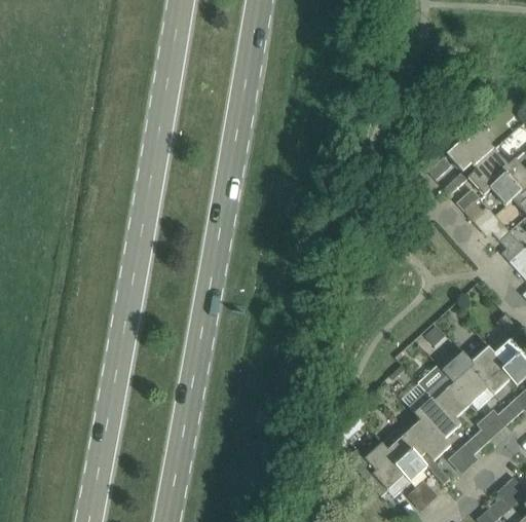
[(457,174),(462,180),(467,176),(477,168),(475,165),(494,147),(479,131),(476,133),(473,129),(446,152),(462,170),(457,174)]
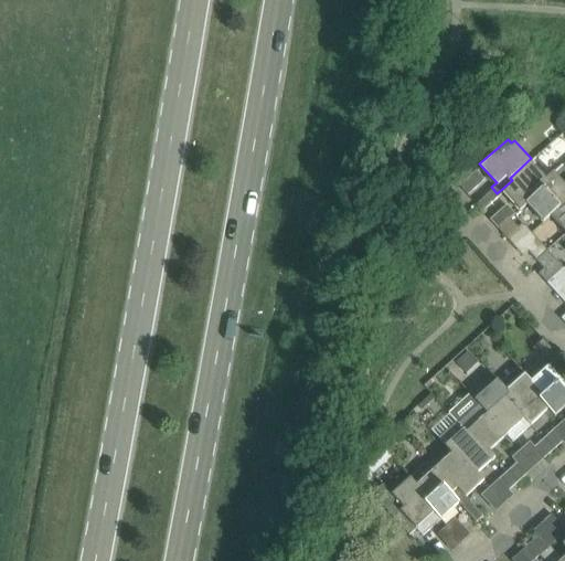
[(547,176),(531,158),(510,178),(512,180),(502,189),(519,208),(526,201),(536,192),(533,189),(547,176)]
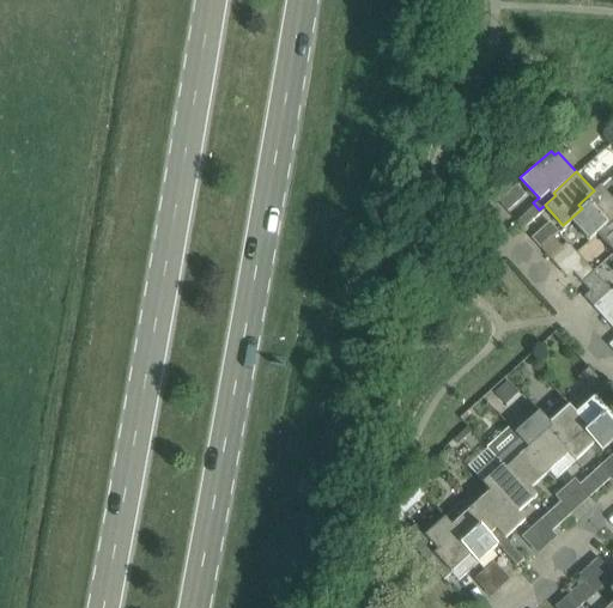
[(582,208),(571,218),(589,237),(596,230),(607,222),(602,217),(612,207),(612,196),(601,184),(594,190),(578,205),(582,208)]
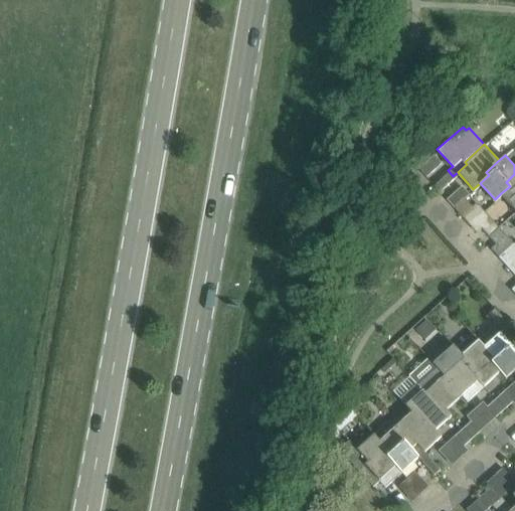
[(441,188),(453,176),(448,170),(435,182),(441,188)]
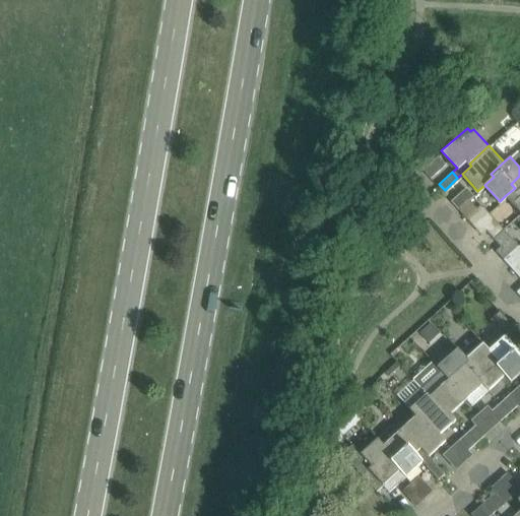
[(506,195),(519,210),(519,176),(511,184),(515,188),(506,195)]
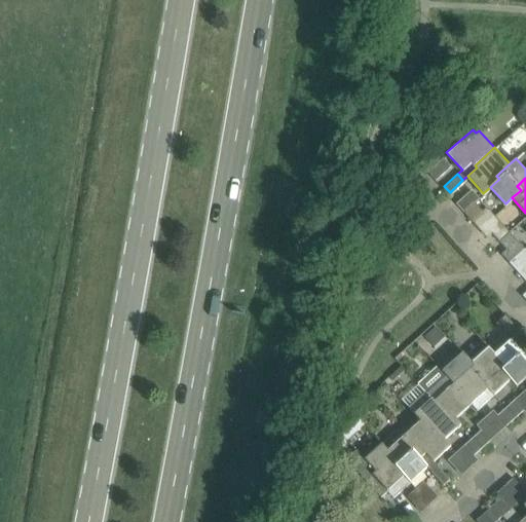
[(475,200),(463,210),(472,218),(482,209),(475,200)]
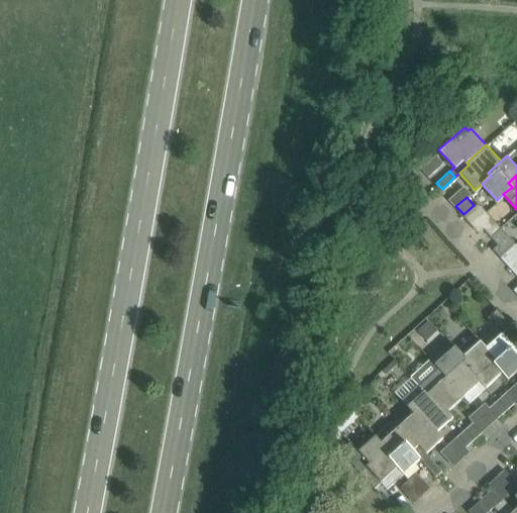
[(483,226),(491,235),(501,226),(493,217),(483,226)]
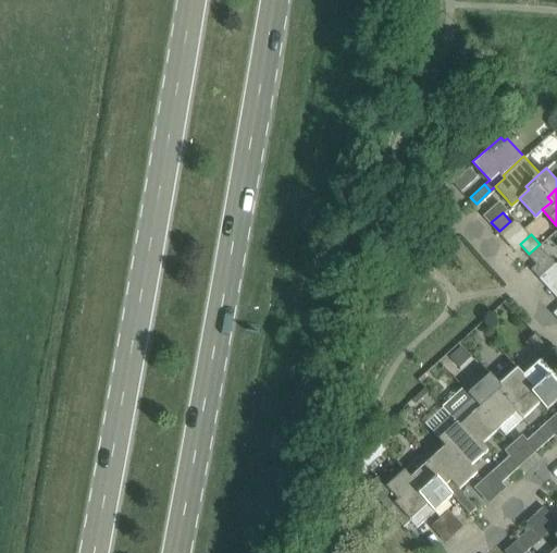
[(547,252),(540,244),(529,254),(536,261),(547,252)]
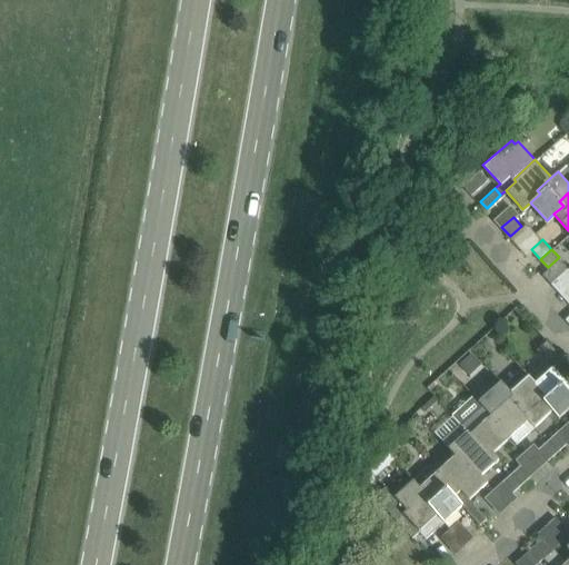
[(568,280),(558,290),(559,290),(567,300),(568,297),(568,280)]
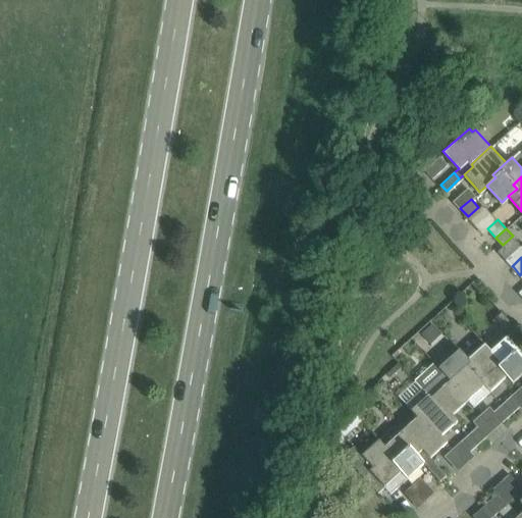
[(484,343),(502,362),(498,365),(506,374),(512,381),(521,371),(521,350),(507,334),(502,327),(484,343)]
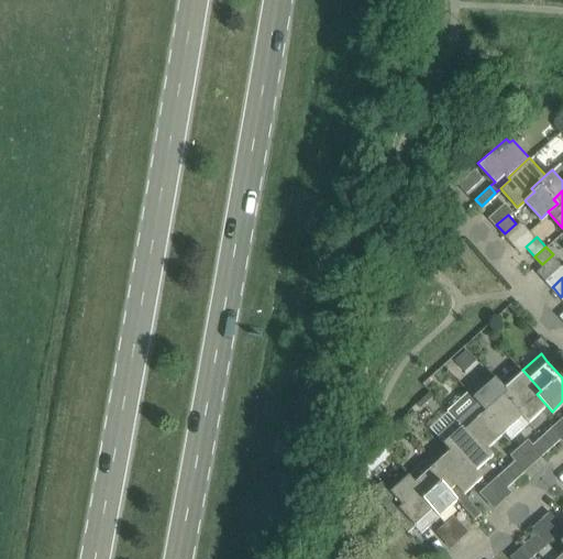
[(498,379),(514,396),(509,399),(528,420),(545,404),(537,394),(541,391),(522,370),(516,362),(498,379)]
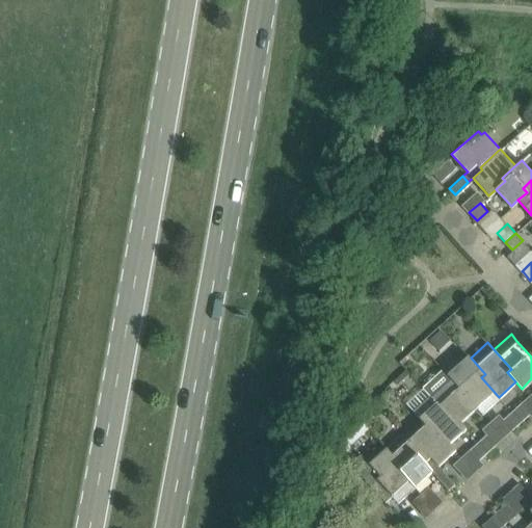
[(482,412),(499,397),(481,377),(485,374),(471,359),(467,354),(447,372),(482,412)]
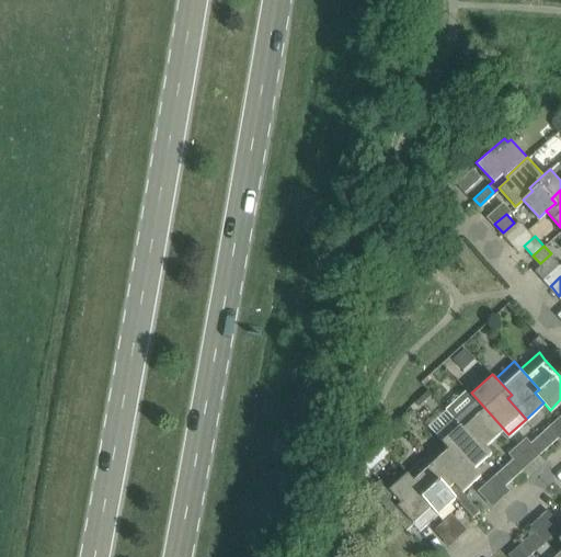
[(426,388),(413,400),(418,406),(431,394),(426,388)]
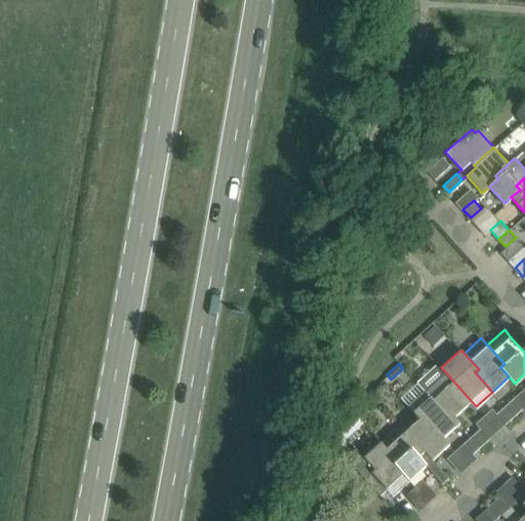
[(443,402),(454,415),(471,401),(476,407),(476,406),(441,367),(441,368),(436,363),(417,381),(425,389),(439,406),(443,402)]
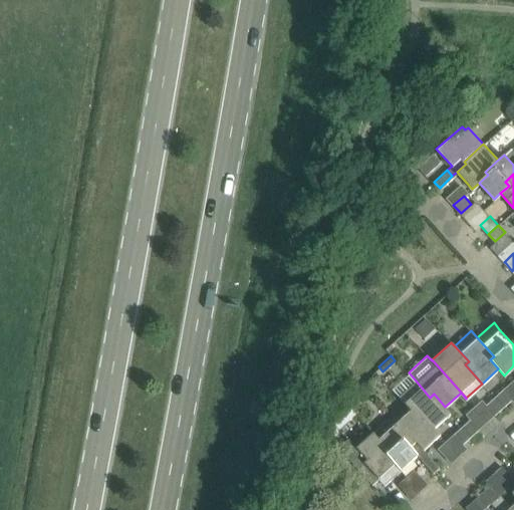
[(427,418),(434,427),(451,412),(445,407),(434,394),(430,398),(416,380),(399,396),(411,409),(422,422),(427,418)]
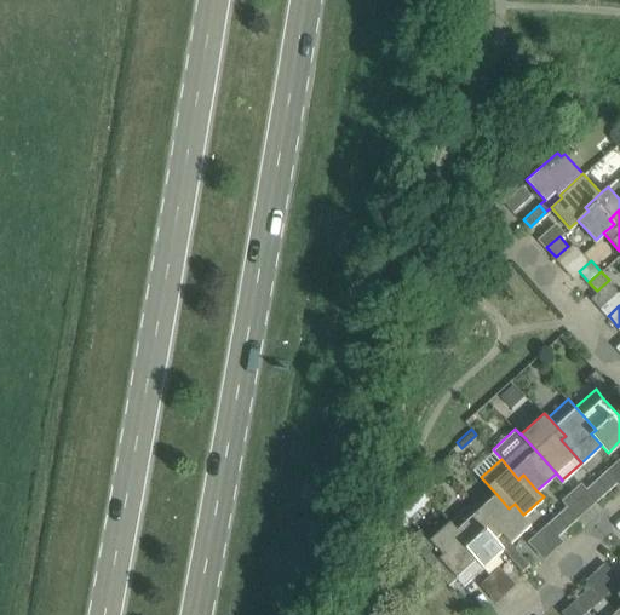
[(596,477),(607,489),(616,481),(606,469),(596,477)]
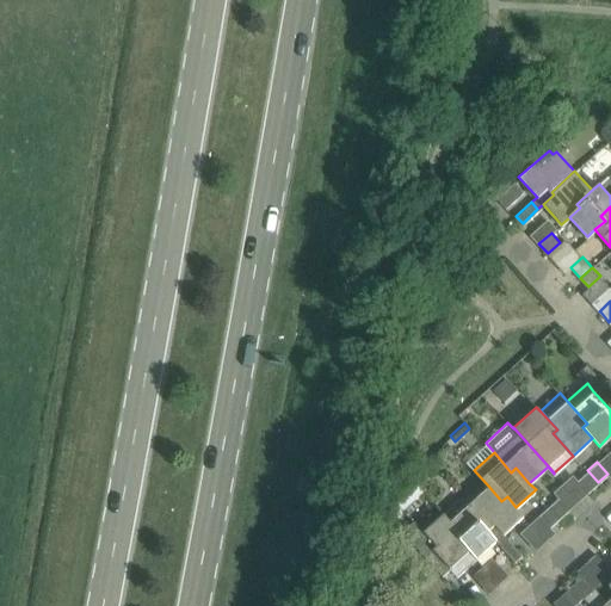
[(597,482),(598,482),(587,470),(578,478),(588,490),(597,482)]
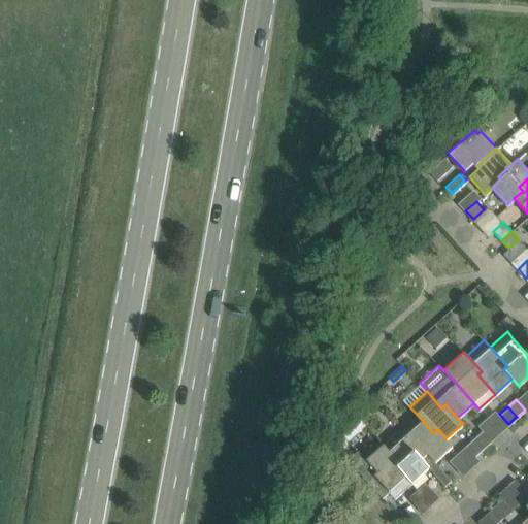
[(365,424),(358,417),(340,433),(348,439),(365,424)]
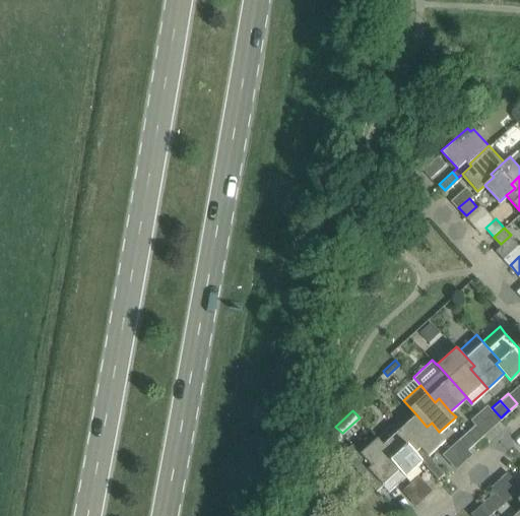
[(400,428),(399,429),(416,448),(420,445),(428,454),(445,439),(439,432),(432,423),(427,427),(415,413),(400,428)]
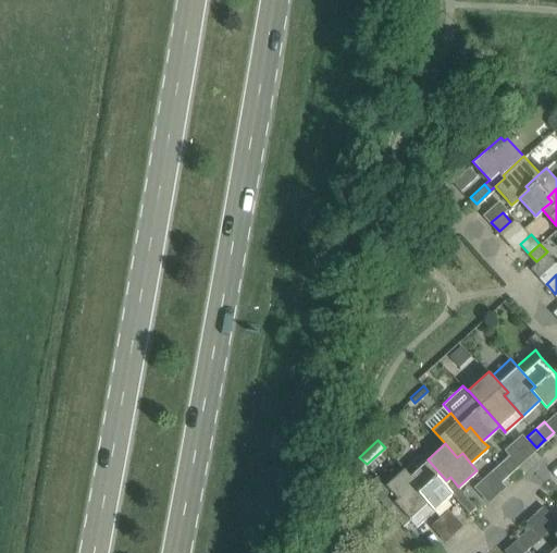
[(422,451),(404,468),(423,489),(419,493),(433,508),(452,492),(456,498),(463,491),(458,487),(450,477),(446,480),(428,459),(429,458),(422,451)]
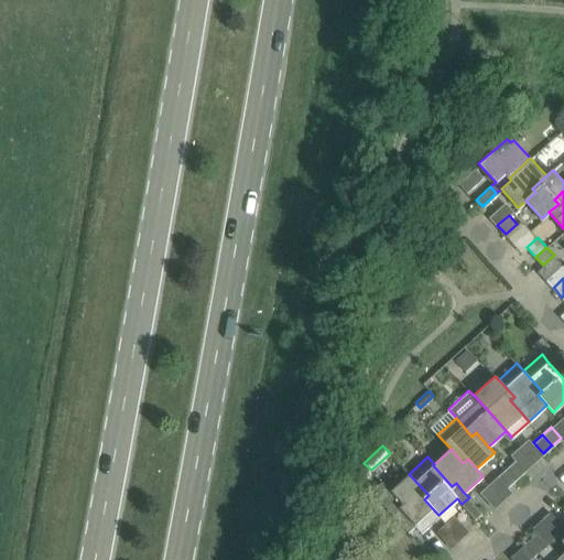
[(516,459),(507,466),(517,477),(525,470),(516,459)]
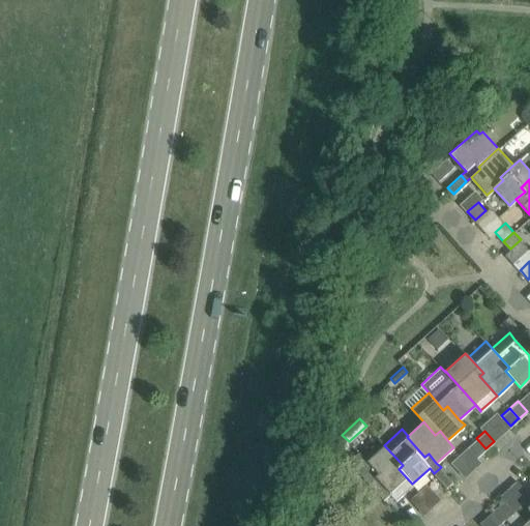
[(477,456),(486,448),(476,438),(468,445),(477,456)]
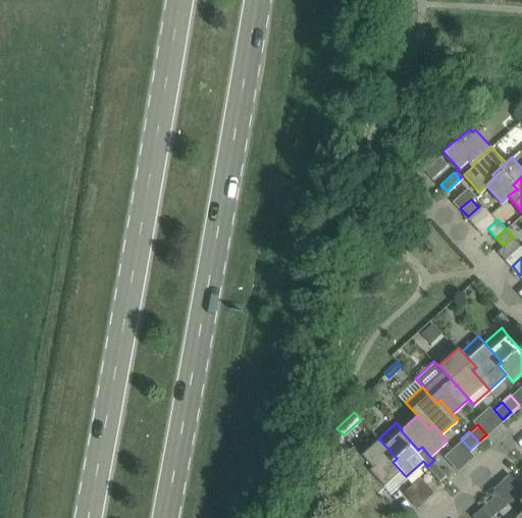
[(354,444),(344,453),(378,490),(384,485),(389,491),(406,476),(393,462),(397,458),(378,438),(362,453),(354,444)]
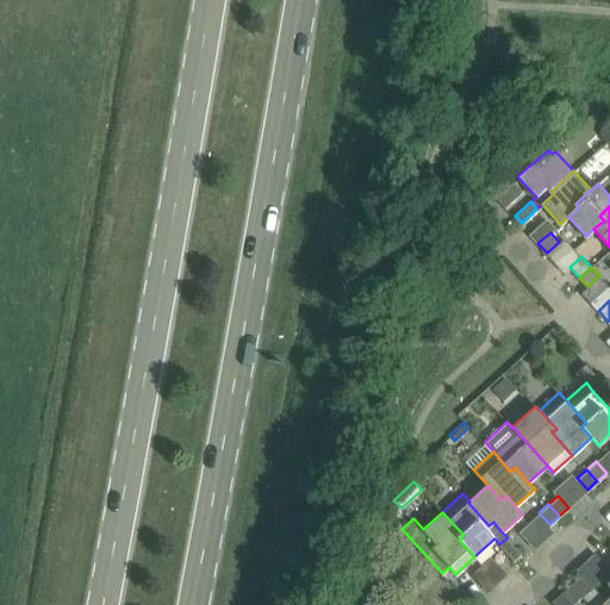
[(521,553),(508,537),(499,544),(514,559),(521,553)]
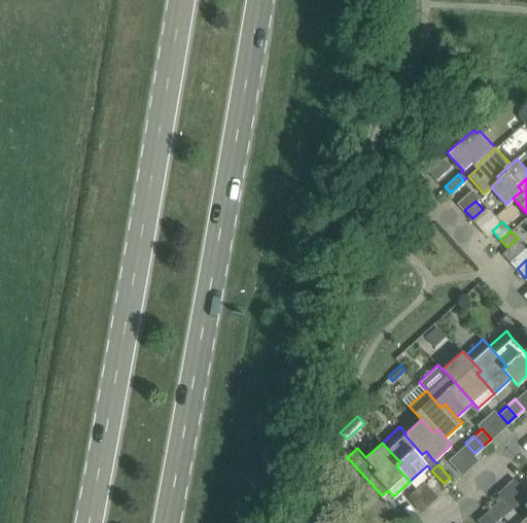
[(512,504),(511,506),(501,496),(493,504),(502,515),(510,522),(526,522),(526,515),(524,519),(512,504)]
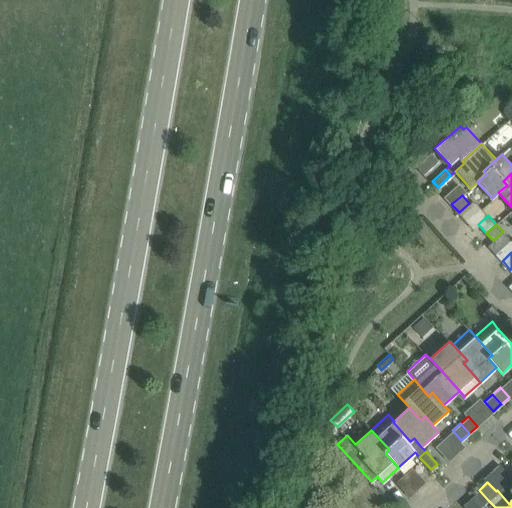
[(481,506),(488,500),(479,490),(471,496),(481,506)]
